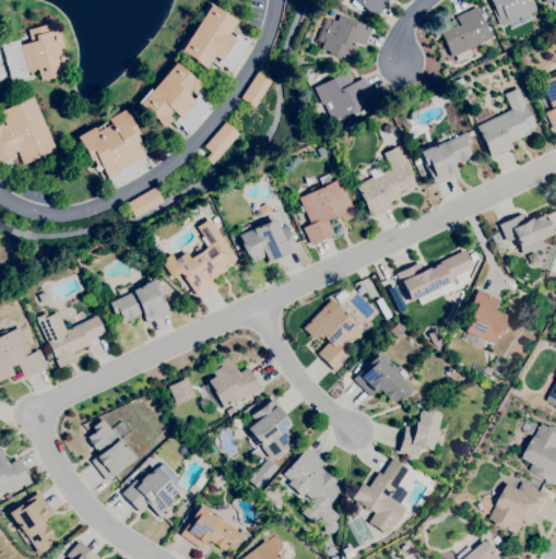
[(378,19),(355,0),(388,0),(391,2),(378,19)]
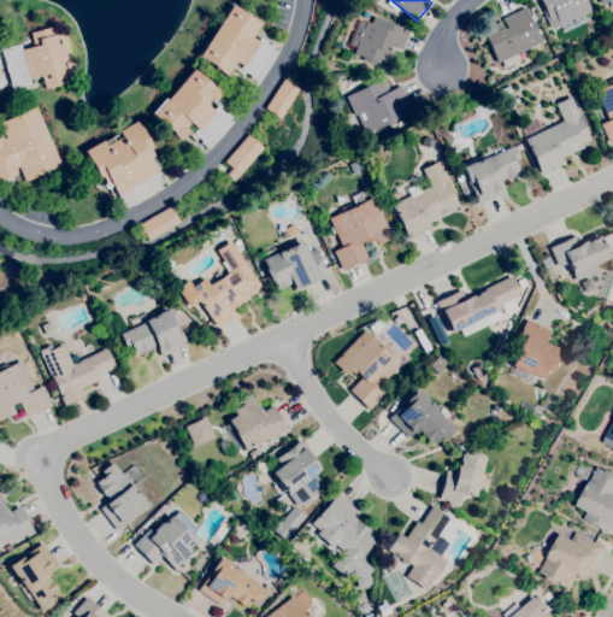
[(556,29),(542,0),(589,0),(595,12),(587,17),(585,15),(583,17),(584,19),(571,25),(570,23),(556,29)]
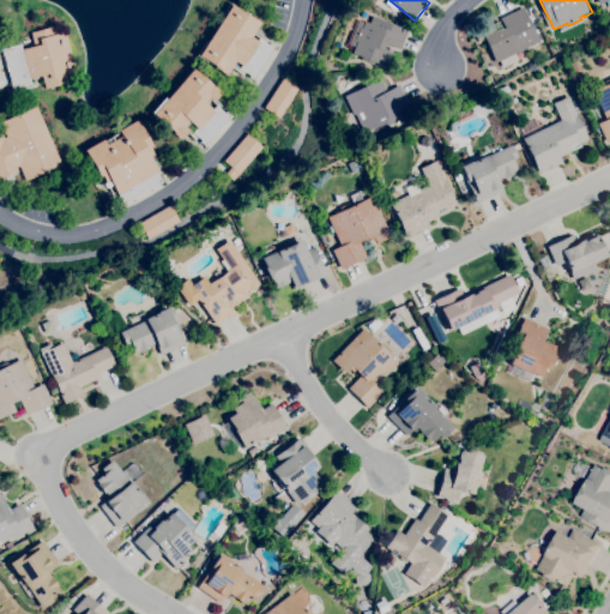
[(257,80),(251,77),(252,74),(242,68),(245,65),(237,60),(228,74),(216,67),(217,65),(210,60),(209,61),(198,54),(209,37),(211,38),(223,19),(222,18),(231,2),(263,23),(253,37),(259,41),(261,38),(272,46),(273,43),(278,47),(257,80)]
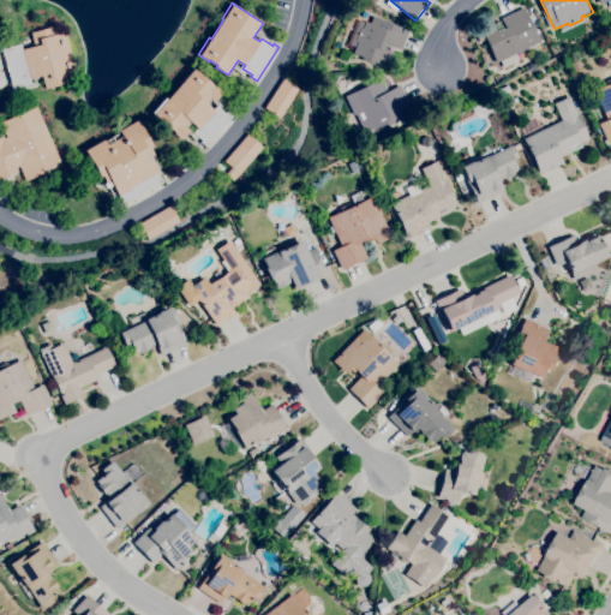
[(507,58),(495,34),(508,28),(503,18),(527,7),(543,41),(507,58)]
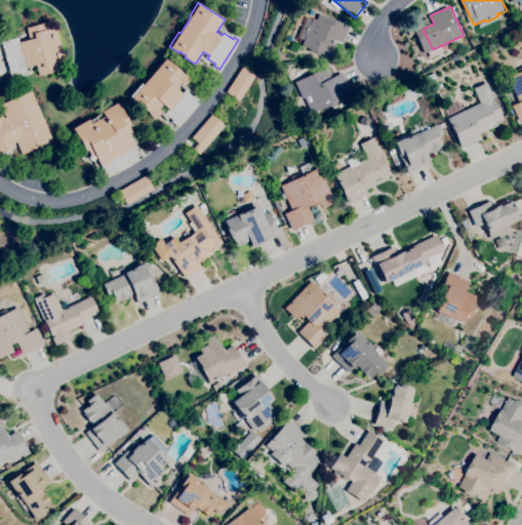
[(331,55),(304,44),(308,35),(306,34),(308,29),(304,28),(309,16),(313,18),(314,16),(318,18),(321,12),(351,26),(345,40),(330,35),(328,40),(336,43),(331,55)]
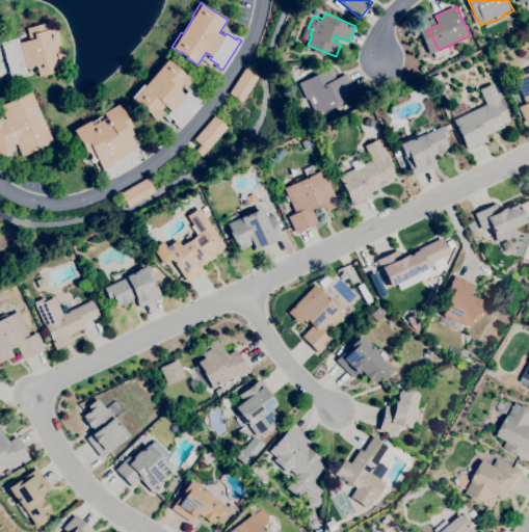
[(42,77),(37,64),(27,68),(28,72),(12,76),(3,43),(19,37),(21,43),(31,40),(27,28),(49,22),(51,28),(57,26),(68,61),(58,64),(60,72),(42,77)]
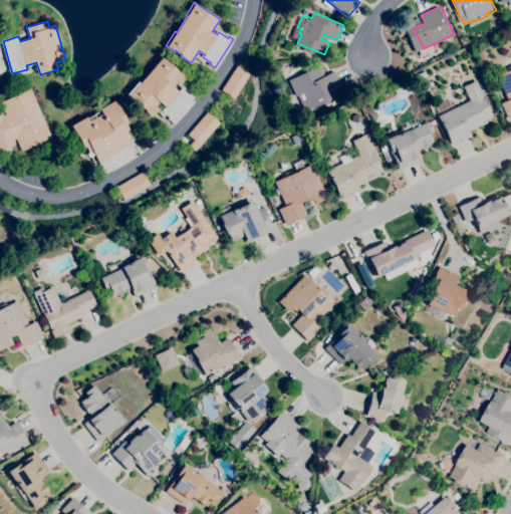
[(174,121),(170,118),(171,116),(164,110),(167,107),(160,101),(156,105),(159,108),(152,116),(147,111),(147,110),(130,95),(164,56),(188,77),(181,85),(177,82),(173,86),(180,91),(183,88),(190,94),(191,93),(196,97),(174,121)]
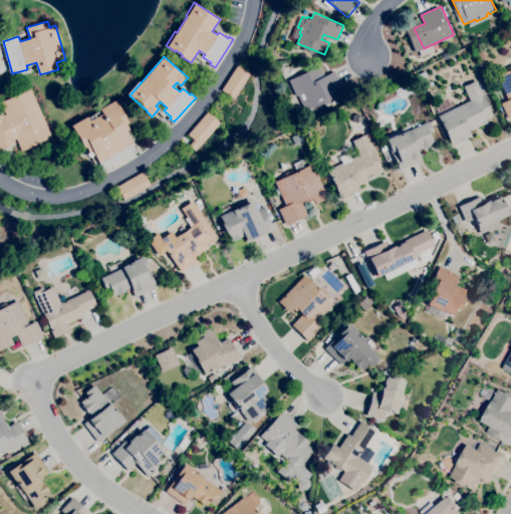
[(237,98),(224,89),(240,64),(253,72),(237,98)]
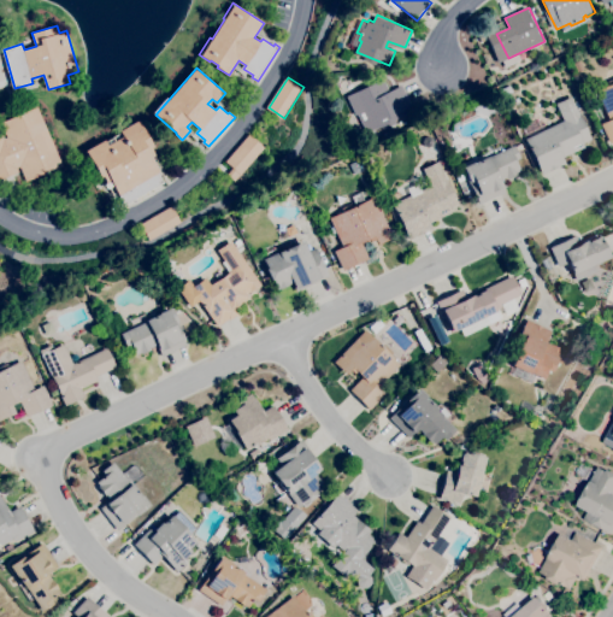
[(370,136),(359,115),(357,115),(348,95),(385,78),(392,90),(405,84),(414,105),(408,109),(411,112),(396,119),(399,124),(385,130),(384,125),(375,130),(377,134),(370,136)]
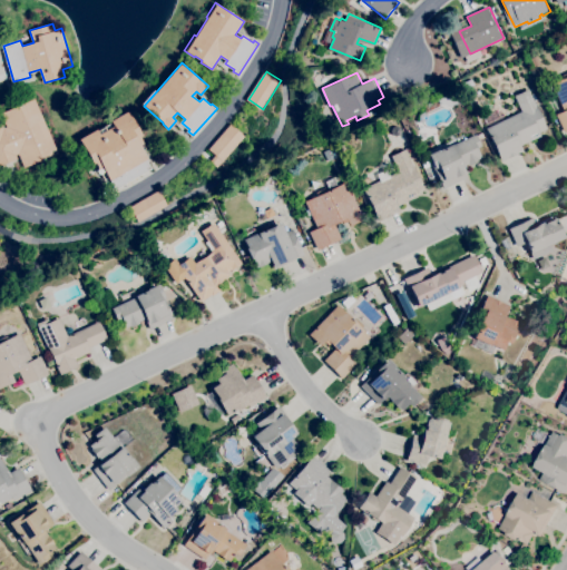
[(566,133),(557,115),(566,110),(553,85),(566,78),(565,75),(566,74),(566,133)]
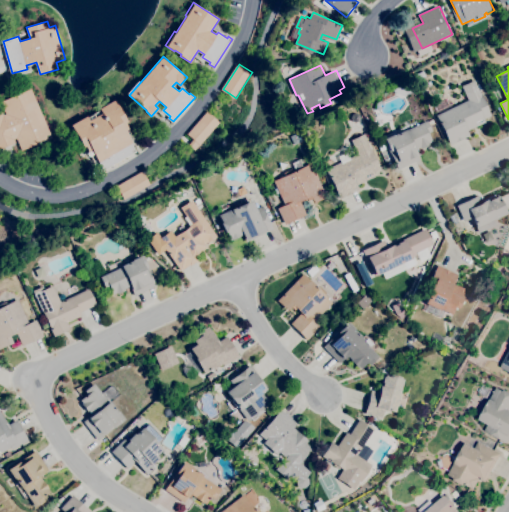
[(452,145),(438,115),(470,100),(463,85),(476,79),(493,116),(486,120),(487,122),(469,131),(472,136),(452,145)]
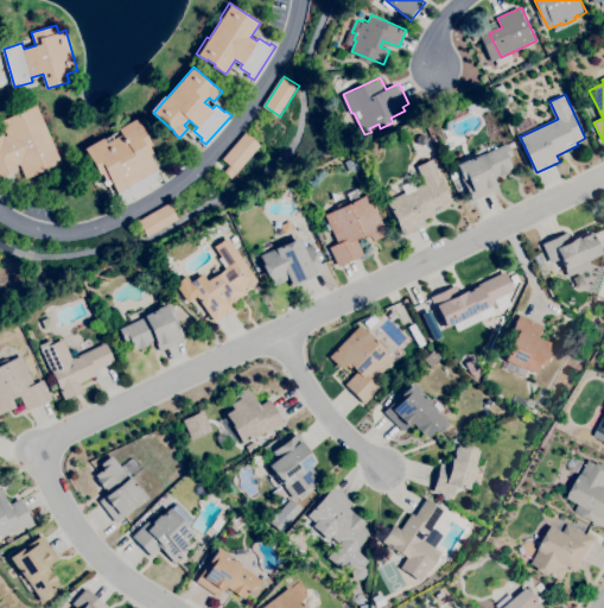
[(26,179),(21,168),(0,177),(0,133),(4,132),(6,137),(8,135),(1,120),(37,105),(63,163),(26,179)]
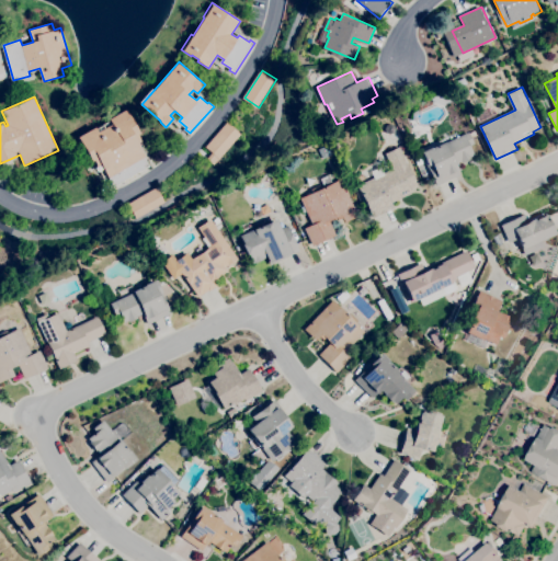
[(115,186),(102,163),(99,165),(94,159),(93,160),(79,137),(95,127),(97,129),(110,121),(110,119),(126,109),(140,132),(137,134),(143,141),(138,144),(147,157),(146,158),(150,164),(115,186)]
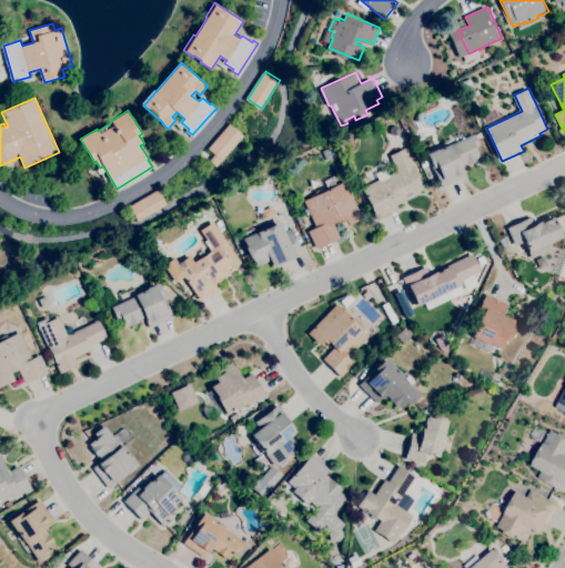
[(220,166),(212,160),(218,154),(210,148),(232,123),(246,135),(220,166)]
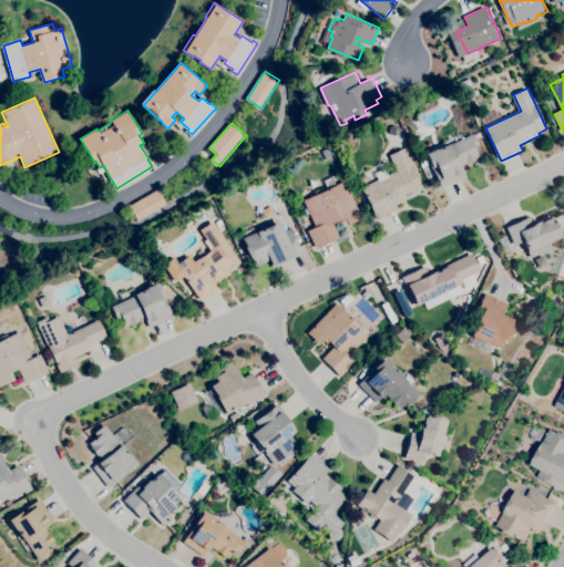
[(442,188),(427,153),(438,147),(438,148),(452,142),(452,143),(475,133),(477,134),(482,131),(484,137),(479,140),(482,146),(478,148),(481,156),(478,158),(478,161),(468,165),(468,163),(462,166),(467,176),(442,188)]
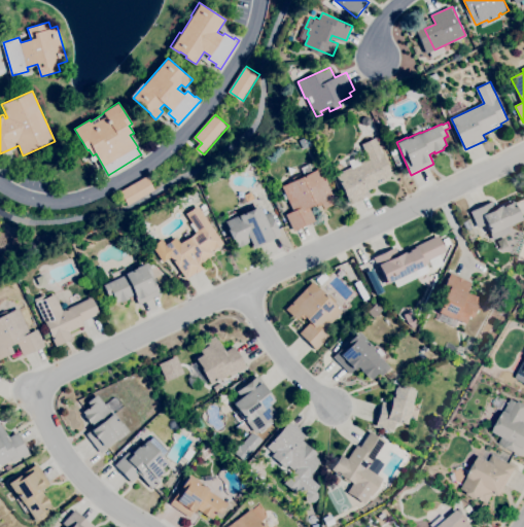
[(351,205),(337,174),(371,157),(363,144),(377,138),(394,175),(386,178),(387,181),(370,189),(372,196),(351,205)]
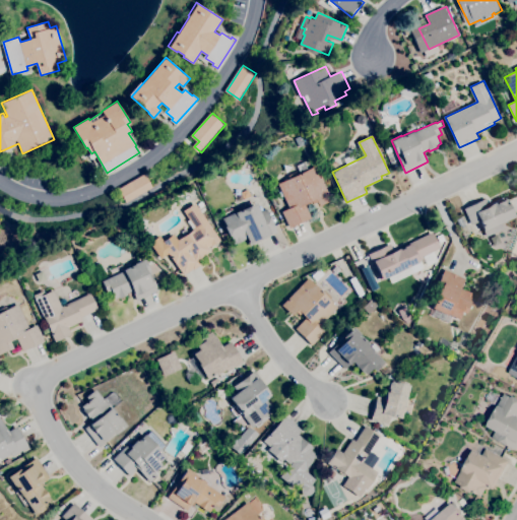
[(292,228),(283,211),(292,207),(285,196),(282,197),(280,192),(283,191),(279,183),(291,178),(289,175),(298,172),(299,174),(302,173),(298,166),(306,161),(310,169),(317,166),(334,198),(320,205),(318,199),(314,201),(312,198),(305,201),(313,216),(292,228)]
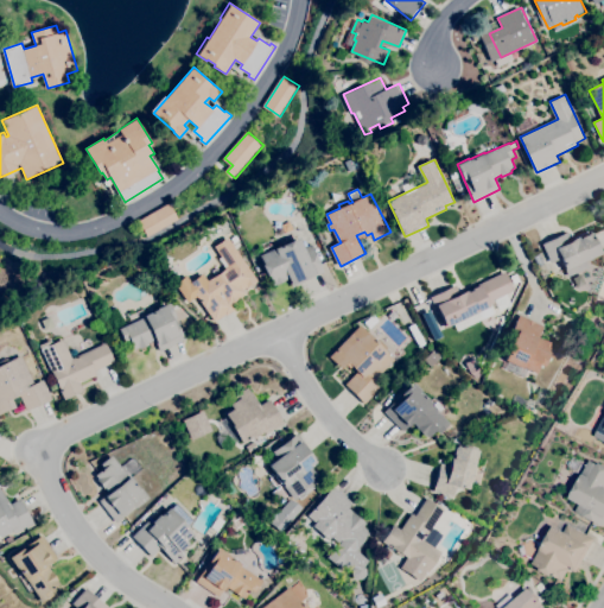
[(151,236),(141,221),(172,202),(182,219),(151,236)]
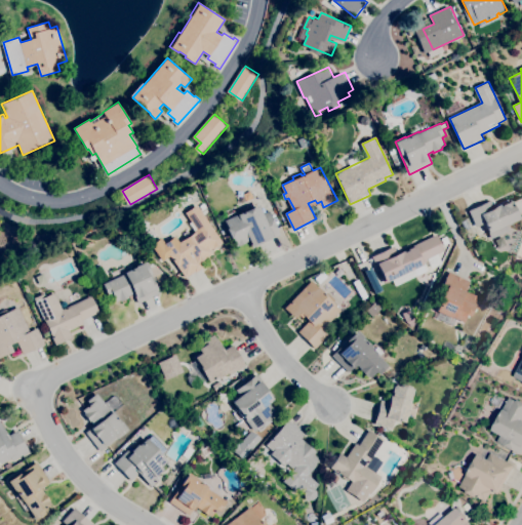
[(492,239),(486,224),(478,228),(470,210),(491,200),(495,207),(502,204),(502,205),(514,200),(521,215),(521,220),(509,226),(511,231),(492,239)]
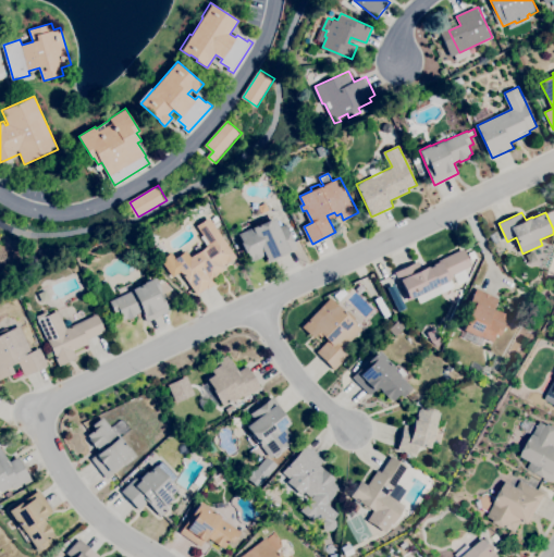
[(197,295),(182,272),(174,277),(162,260),(173,252),(176,258),(187,250),(192,257),(207,246),(206,245),(209,243),(197,225),(210,217),(237,257),(228,264),(228,263),(224,265),(226,268),(221,272),(213,277),(218,283),(208,289),(207,287),(197,295)]
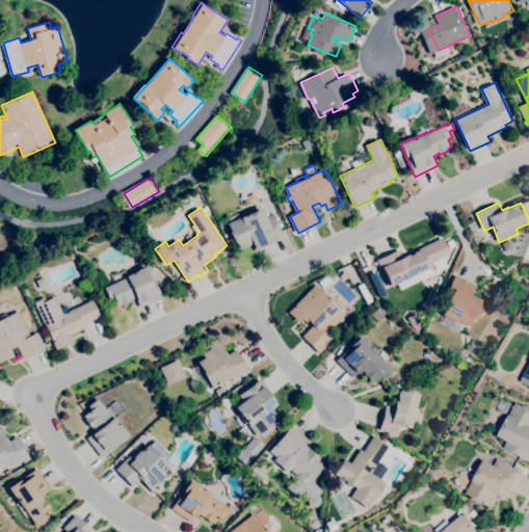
[(258,251),(255,244),(241,250),(237,241),(236,241),(231,232),(232,231),(229,223),(264,207),(269,216),(274,214),(286,237),(258,251)]
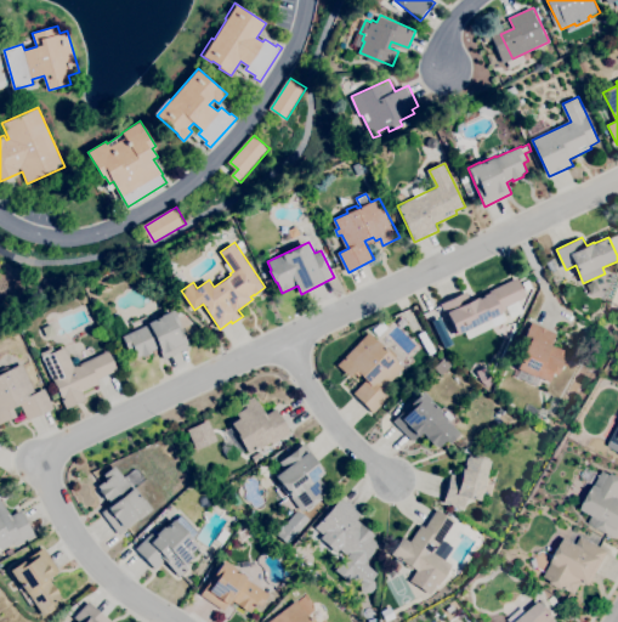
[(551,270),(548,263),(555,259),(559,267),(551,270)]
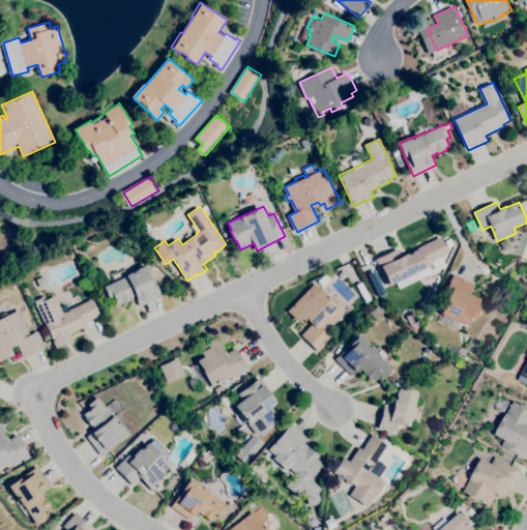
[(487,235),(485,229),(491,227),(493,232),(487,235)]
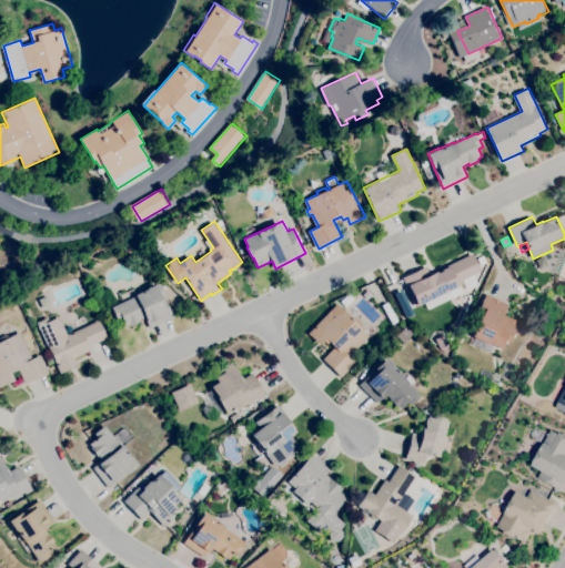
[(430,310),(426,302),(417,306),(404,277),(427,266),(432,274),(475,253),(483,271),(464,280),(465,283),(462,285),(465,293),(430,310)]
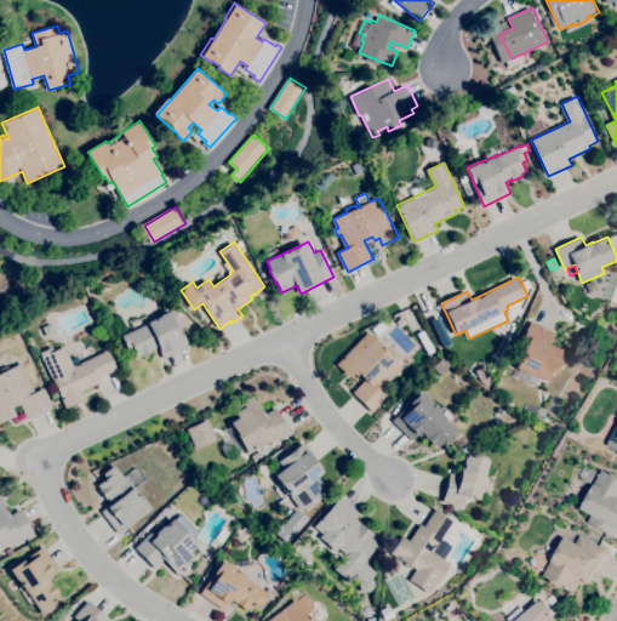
[(513,318),(507,307),(520,301),(525,312),(513,318)]
